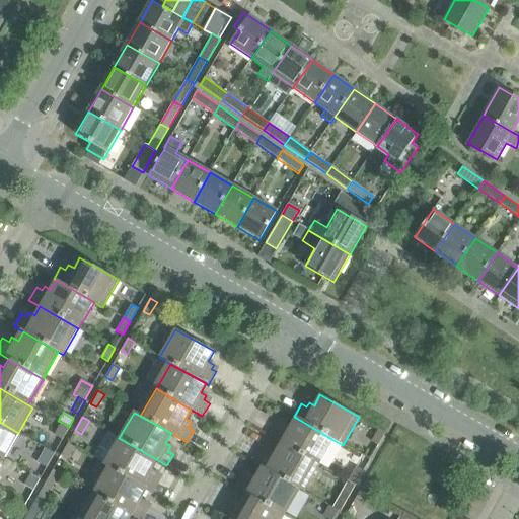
[(319,464),(334,440),(296,418),(290,428),(285,425),(282,429),(277,426),(270,437),(281,443),(319,464)]
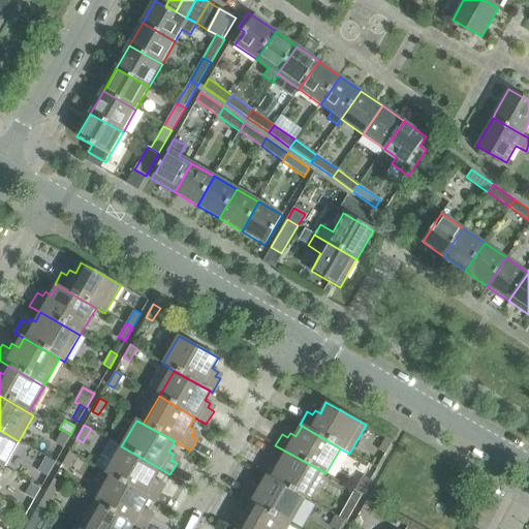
[(0,467),(2,469),(19,441),(0,430),(0,467)]
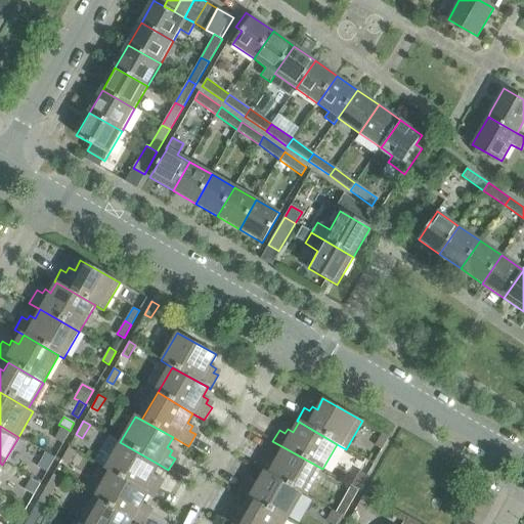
[(62,444),(71,431),(70,431),(63,427),(56,440),(62,444)]
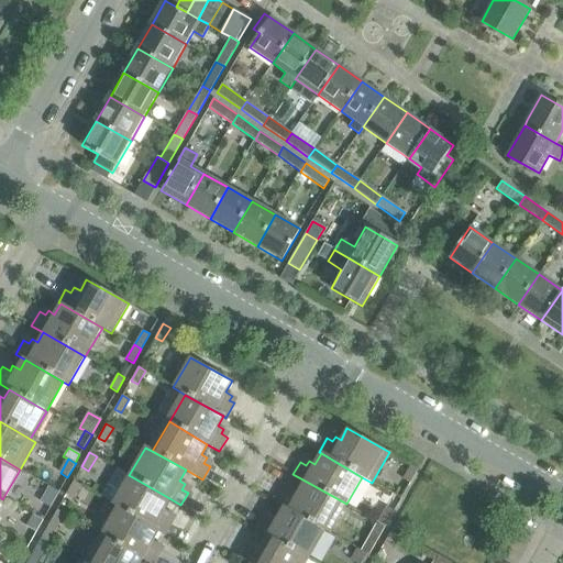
[(410,483),(418,470),(411,465),(403,479),(410,483)]
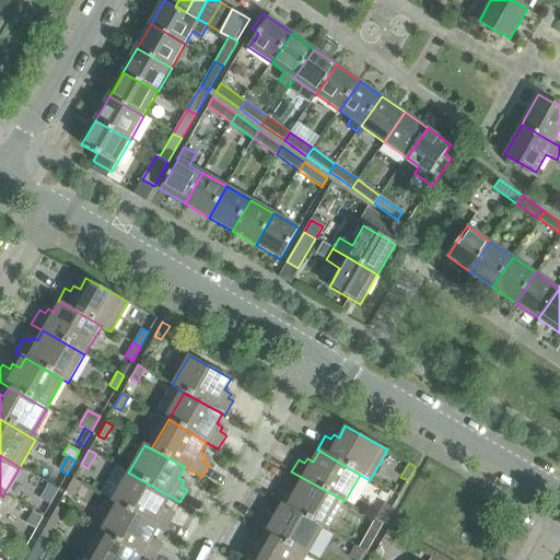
[(167,510),(162,506),(168,496),(128,473),(112,502),(118,505),(156,527),(163,531),(171,517),(165,514),(167,510)]
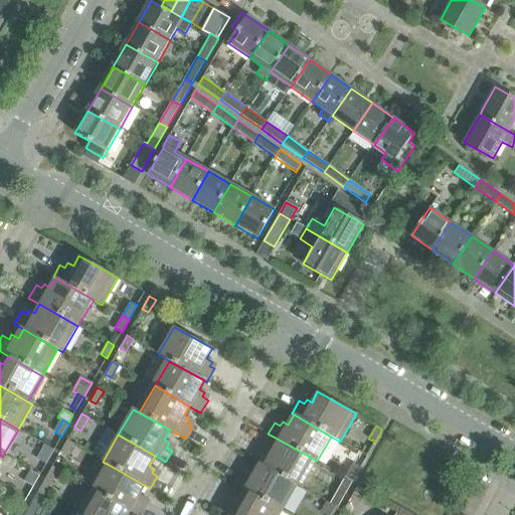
[(65,457),(73,444),(67,440),(59,453),(65,457)]
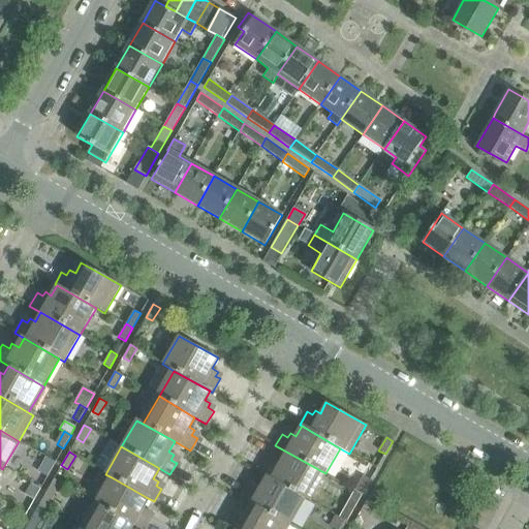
[(309,501),(325,473),(286,452),(280,462),(275,460),(273,464),(267,460),(259,472),(266,475),(305,499),(309,501)]
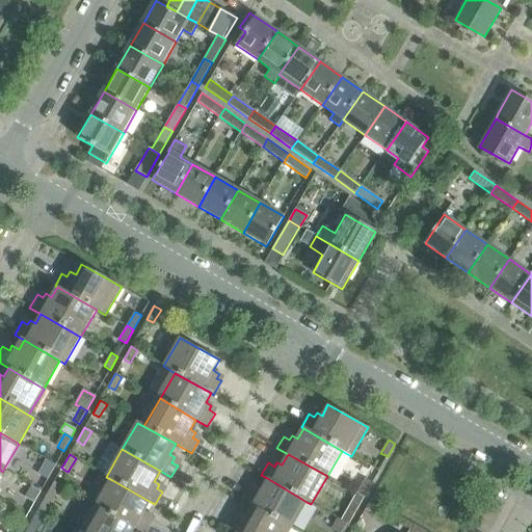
[(291,528),(307,502),(267,478),(262,488),(257,486),(255,490),(247,486),(240,499),(251,506),(291,528)]
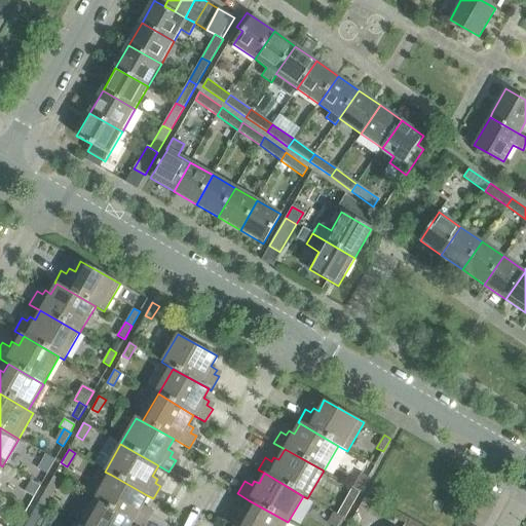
[(353,488),(360,492),(368,478),(362,474),(353,488)]
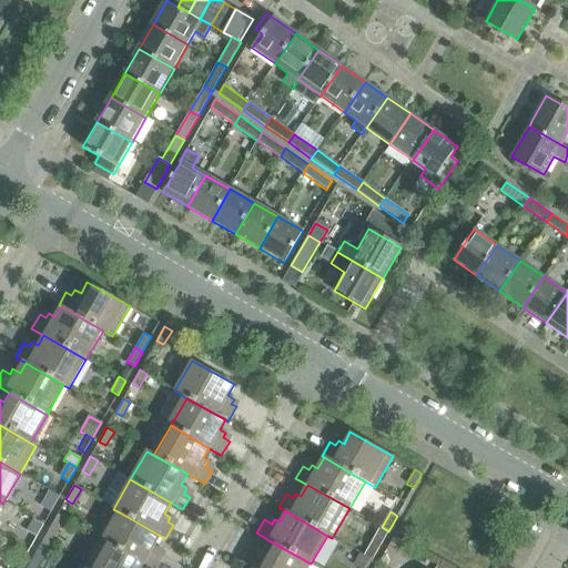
[(120,513),(103,540),(142,563),(151,567),(154,567),(161,558),(155,554),(159,548),(153,545),(159,535),(120,513)]
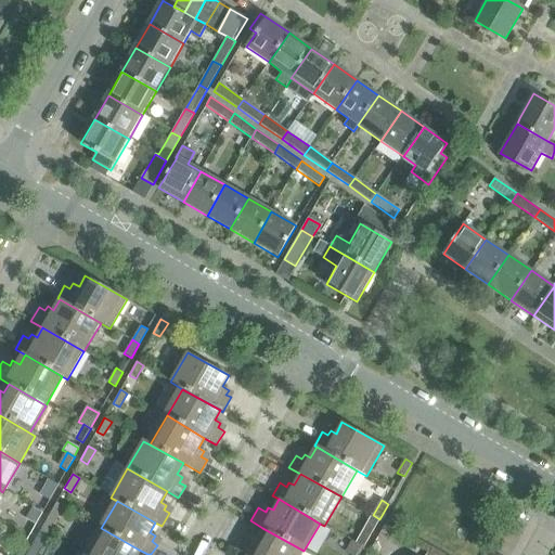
[(54,520),(63,506),(56,502),(48,516),(54,520)]
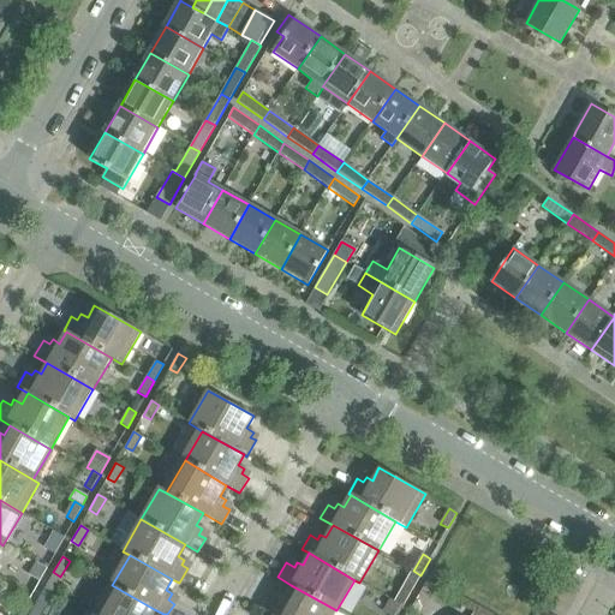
[(39,584),(47,568),(39,565),(30,579),(39,584)]
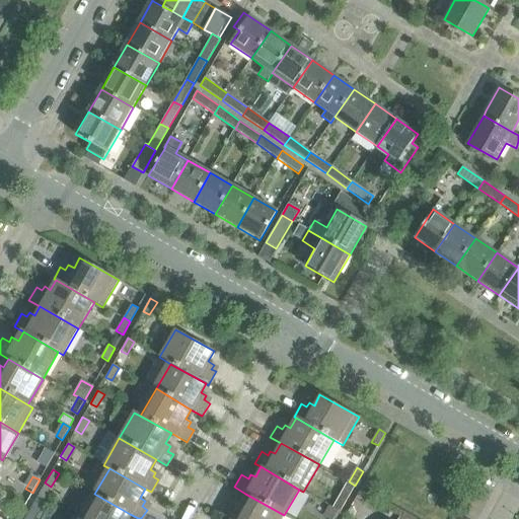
[(348,499),(355,486),(349,482),(342,495),(348,499)]
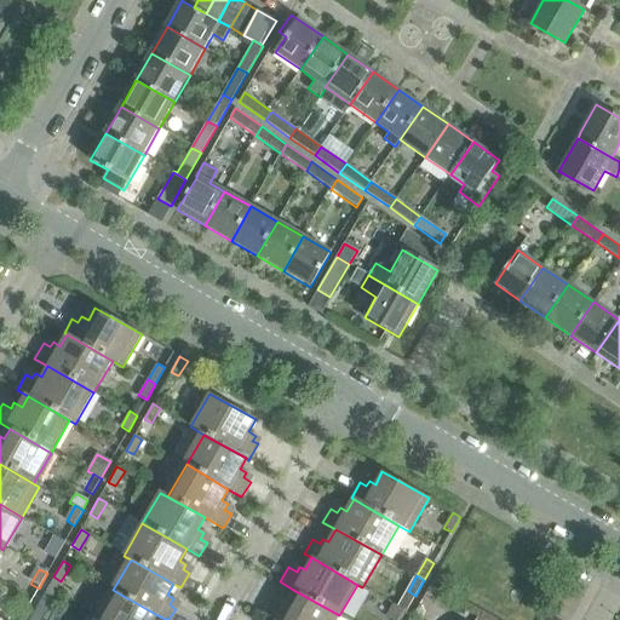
[(438,590),(430,585),(422,601),(429,606),(438,590)]
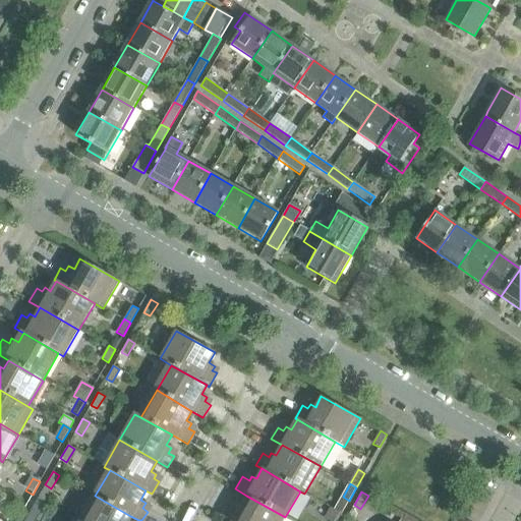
[(79,520),(127,520),(130,516),(95,496),(79,520)]
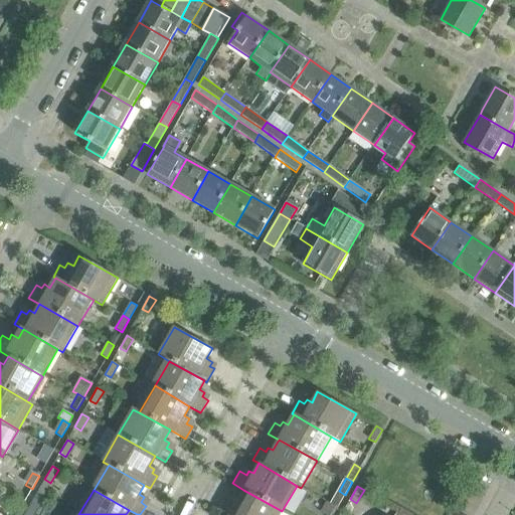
[(279,514),(282,511),(243,490),(237,500),(232,497),(230,501),(224,498),(217,510),(226,514),(279,514)]
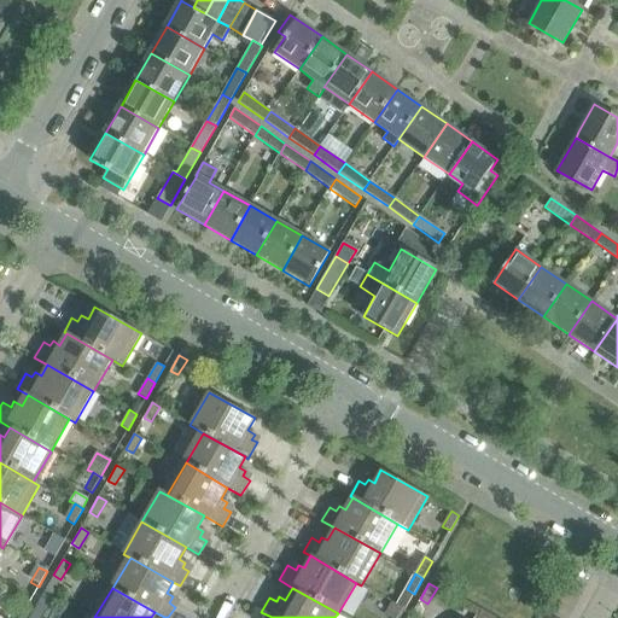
[(44,611),(52,595),(45,590),(35,606),(44,611)]
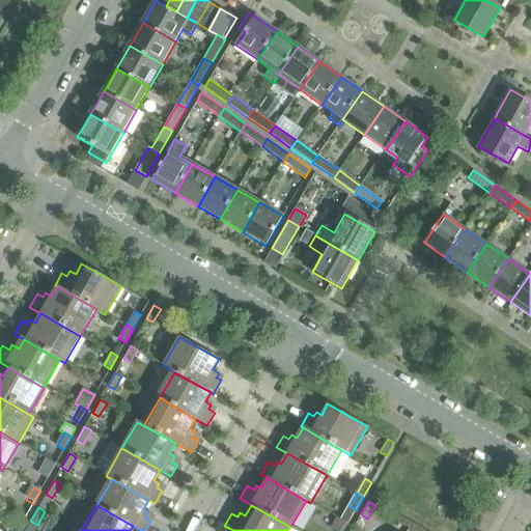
[(19,514),(10,527),(17,530),(25,518),(19,514)]
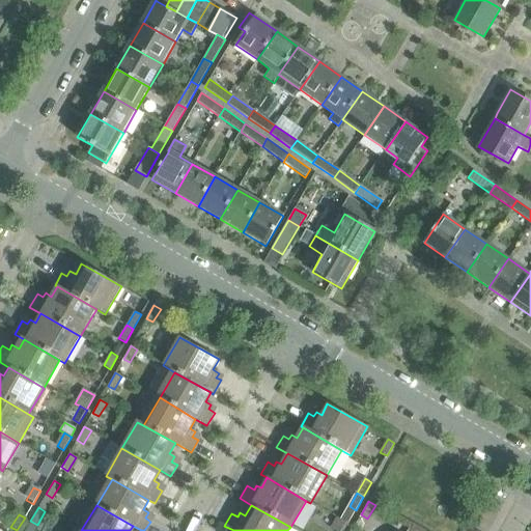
[(343,530),(348,524),(341,520),(339,519),(331,530),(343,530)]
